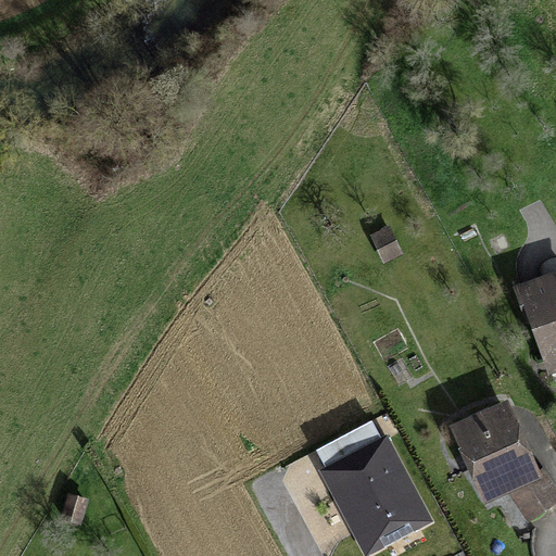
[(370,236),(383,265),(402,255),(389,227),(370,236)]
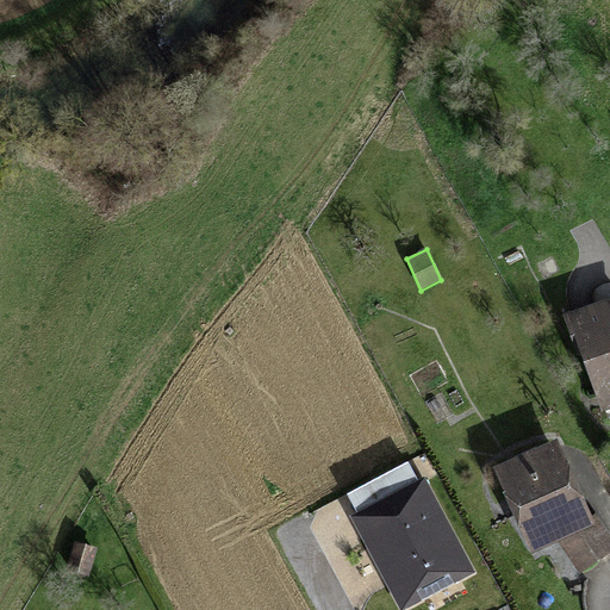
[(609,293),(564,312),(602,404),(609,399),(609,293)]
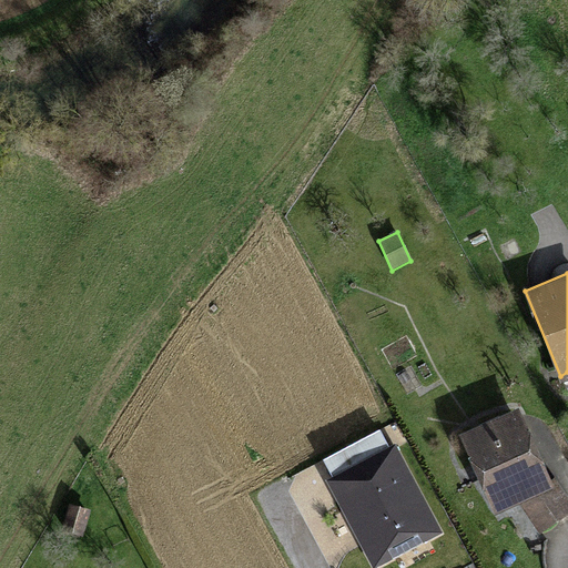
[(511,409),(458,433),(490,505),(544,480),(511,409)]
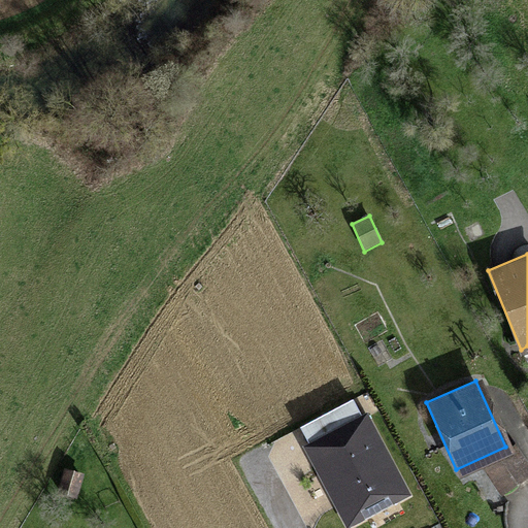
[(302,448),(342,527),(352,527),(413,497),(368,414),(362,418),(353,400),(299,427),(307,444),(302,448)]
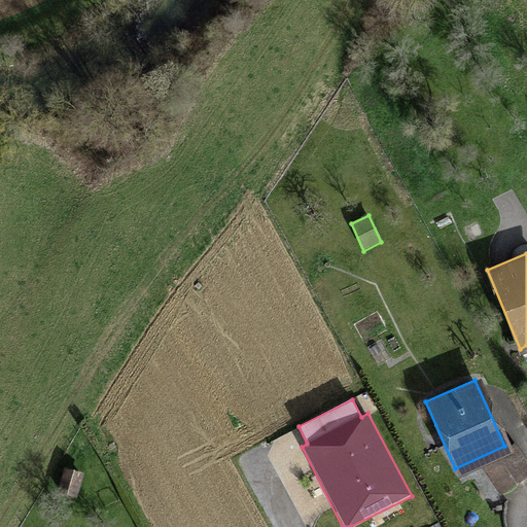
[(74,496),(80,473),(64,468),(58,492),(74,496)]
